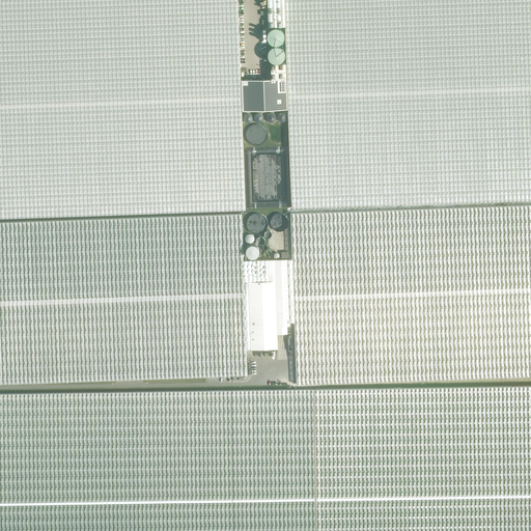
[(0,0),(0,217),(245,210),(242,111),(288,109),(291,207),(530,199),(530,0),(268,0),(269,27),(285,26),(286,63),(271,64),(272,79),(241,80),(238,0),(0,0)]
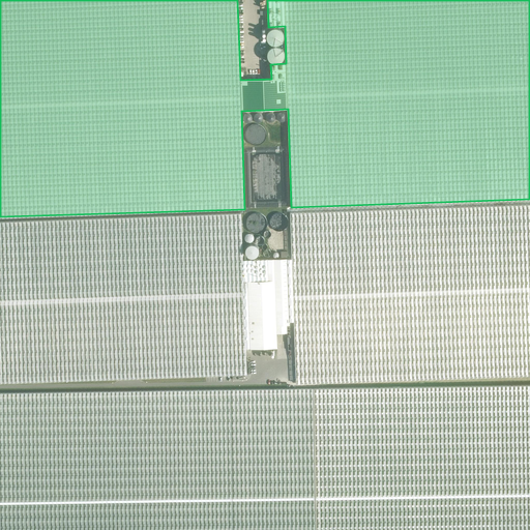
[(277,28),(275,28),(273,28),(271,29),(270,30),(269,31),(268,32),(267,34),(267,35),(267,38),(268,41),(269,42),(271,43),(273,45),(275,45),(277,45),(278,45),(281,43),(283,41),(284,39),(284,37),(284,34),(284,32),(282,30),(280,29),(277,28)]
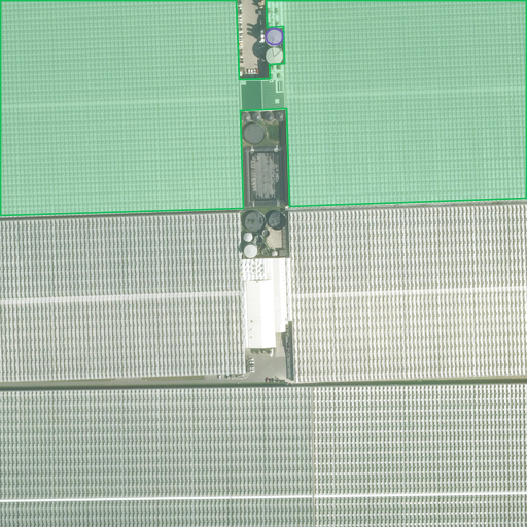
[(277,46),(275,45),(273,45),(272,46),(270,46),(269,47),(268,49),(267,51),(266,55),(267,58),(268,60),(270,61),(272,63),(274,63),(277,63),(279,62),(281,60),(282,58),(283,55),(283,53),(282,49),(280,47),(277,46)]
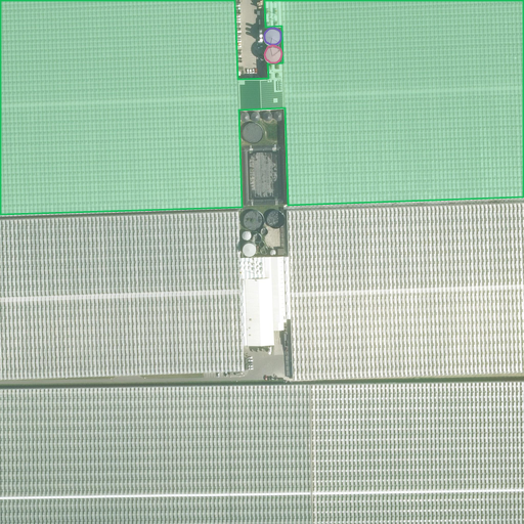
[(256,113),(256,112),(255,113),(254,113),(253,113),(252,114),(252,115),(251,115),(251,116),(251,117),(251,118),(252,119),(252,120),(253,120),(253,121),(254,121),(255,121),(256,121),(257,121),(258,121),(258,120),(259,120),(259,119),(260,118),(260,117),(260,116),(260,115),(259,115),(259,114),(258,113),(257,113),(256,113)]
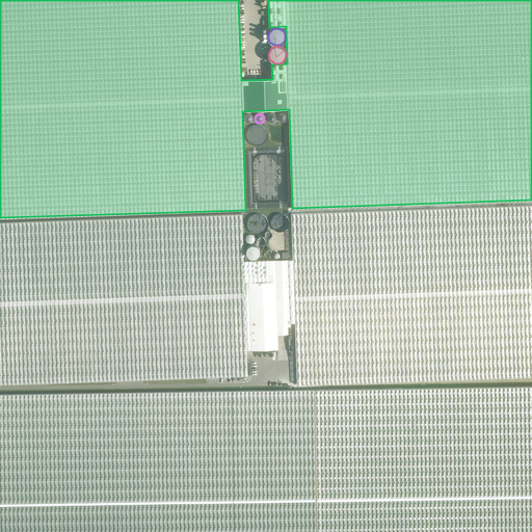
[(276,118),(276,117),(276,116),(276,115),(275,115),(275,114),(274,114),(273,113),(272,113),(271,113),(270,113),(270,114),(269,114),(268,115),(268,116),(268,117),(267,117),(268,118),(268,120),(268,121),(269,122),(270,122),(270,123),(271,123),(272,123),(273,123),(274,122),(275,122),(275,121),(276,121),(276,120),(276,118)]
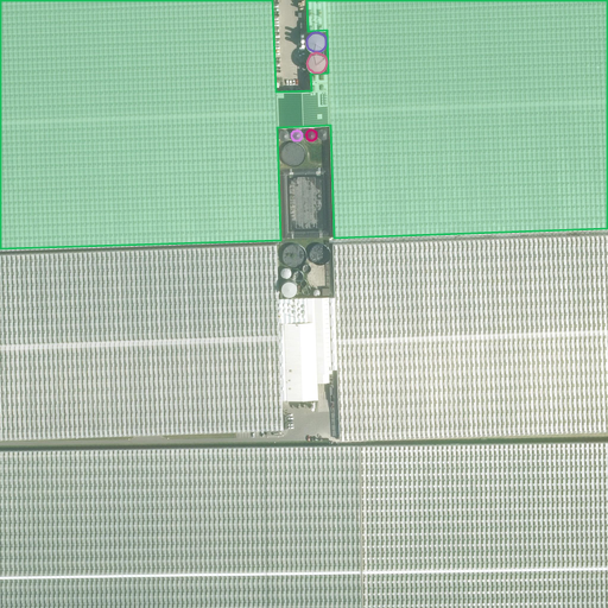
[(328,135),(329,134),(328,133),(328,132),(328,131),(327,131),(325,130),(324,130),(323,130),(322,130),(321,130),(320,131),(318,132),(318,133),(318,134),(318,135),(318,137),(320,138),(321,139),(322,139),(323,139),(324,139),(325,139),(327,138),(328,138),(328,137),(328,135)]
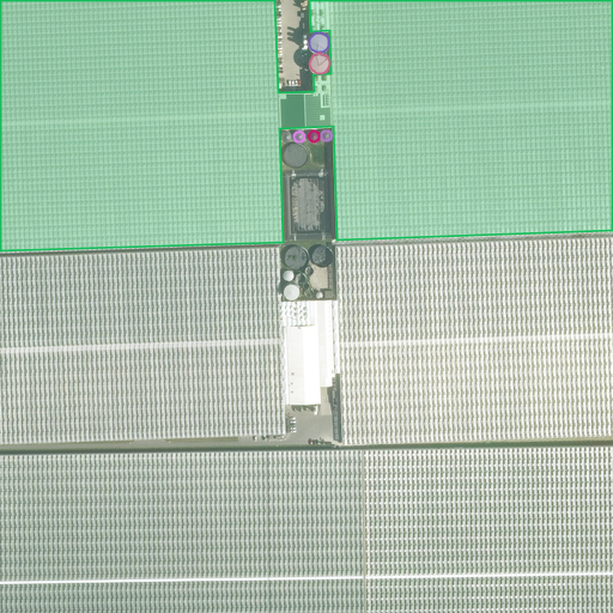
[(287,132),(286,132),(285,132),(284,132),(283,133),(283,134),(281,135),(281,137),(281,138),(281,139),(283,139),(283,140),(284,141),(285,141),(286,141),(286,143),(287,141),(289,141),(290,140),(291,140),(291,139),(292,138),(292,137),(292,135),(291,135),(291,134),(291,133),(290,133),(289,132),(287,132)]
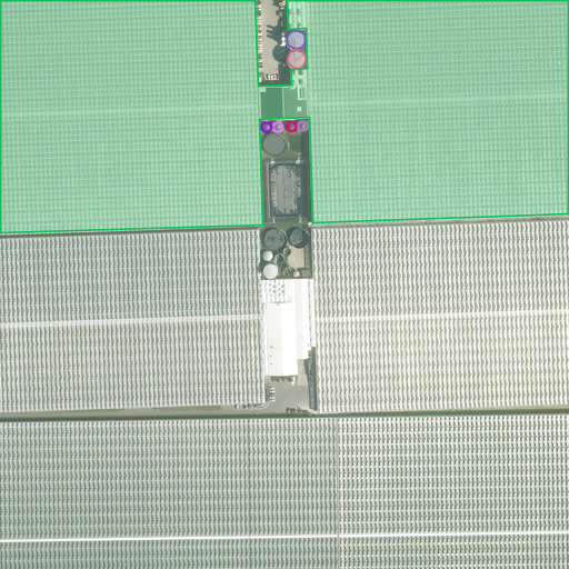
[(0,410),(266,401),(265,375),(298,373),(298,358),(309,357),(308,348),(310,348),(310,345),(316,345),(318,411),(568,401),(568,218),(311,228),(312,278),(287,278),(261,279),(259,228),(0,237),(0,410)]
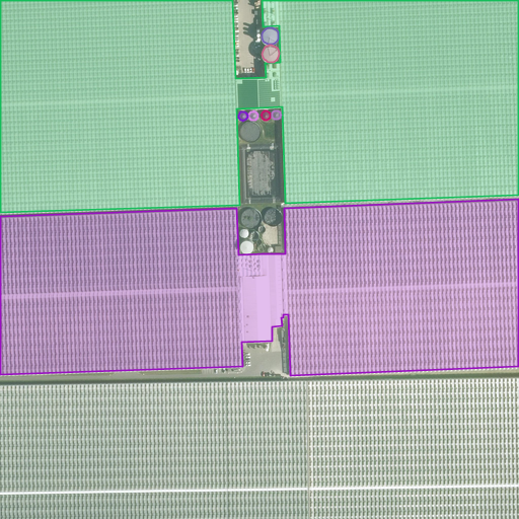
[(256,246),(256,245),(258,243),(253,236),(248,239),(253,248),(256,246)]
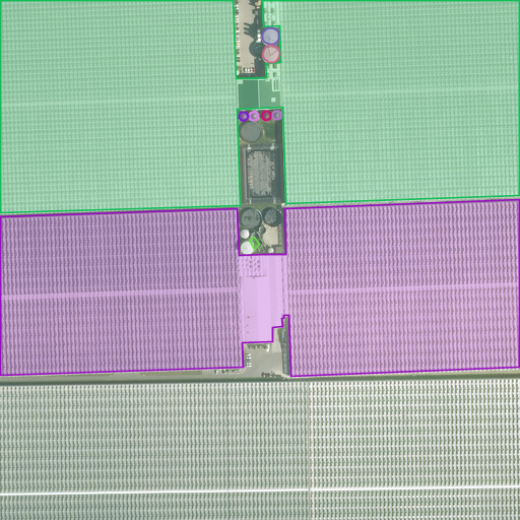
[(0,519),(519,519),(519,377),(409,380),(311,381),(308,380),(0,385),(0,519)]
